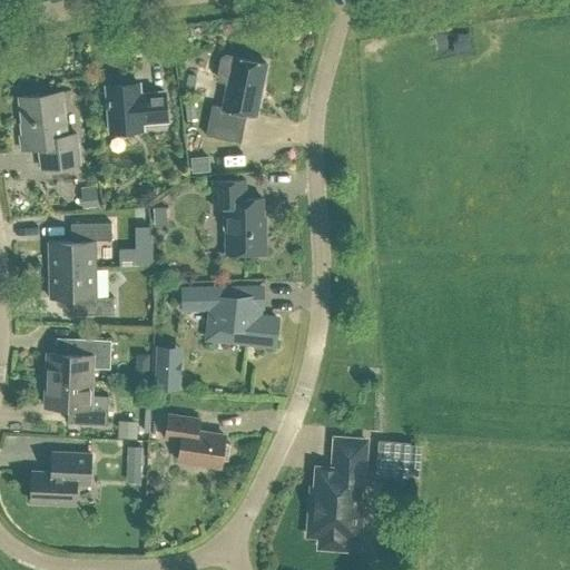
[(446,61),(472,59),(471,45),(445,46),(446,61)]
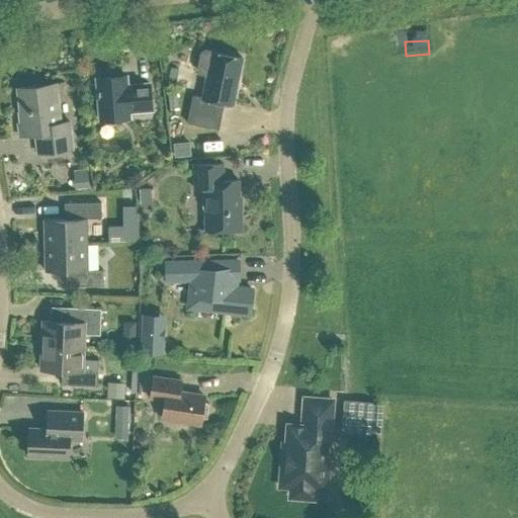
[(232,106),(242,60),(203,52),(201,53),(198,70),(201,75),(206,76),(202,99),(192,97),(187,124),(219,131),(222,118),(216,117),(218,103),(232,106)]
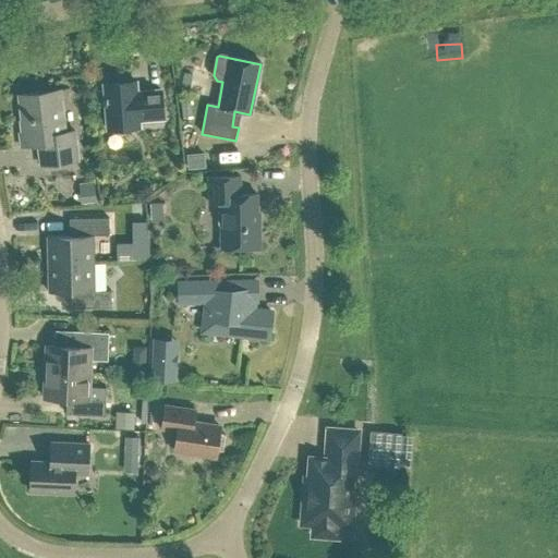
[(136,94),(135,83),(104,86),(105,100),(102,100),(104,105),(106,105),(108,131),(140,129),(138,122),(164,120),(161,92),(136,94)]
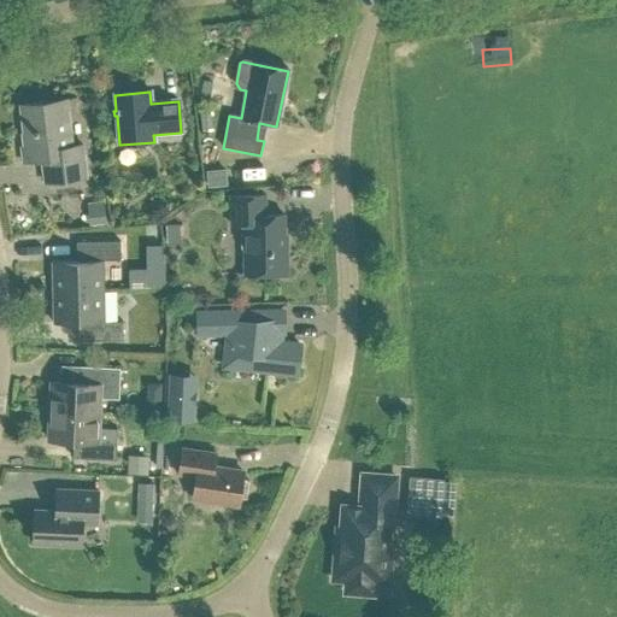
[(72,147),(66,101),(21,106),(25,147),(22,148),(24,164),(42,162),(45,184),(87,180),(82,146),(72,147)]
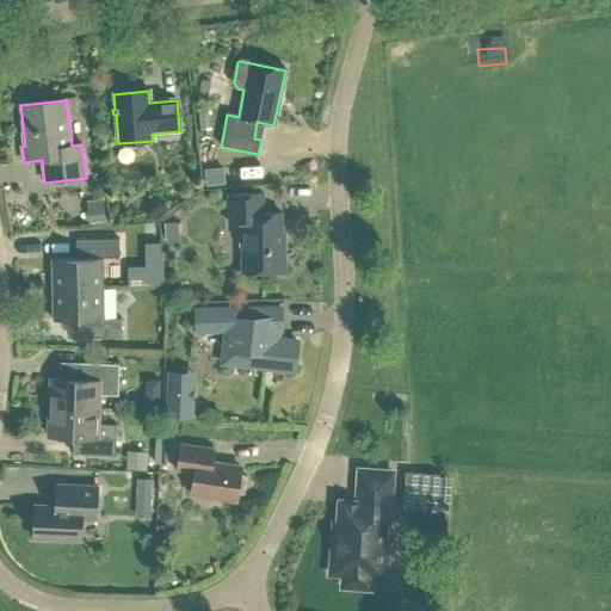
[(213,129),(210,109),(198,110),(202,130),(213,129)]
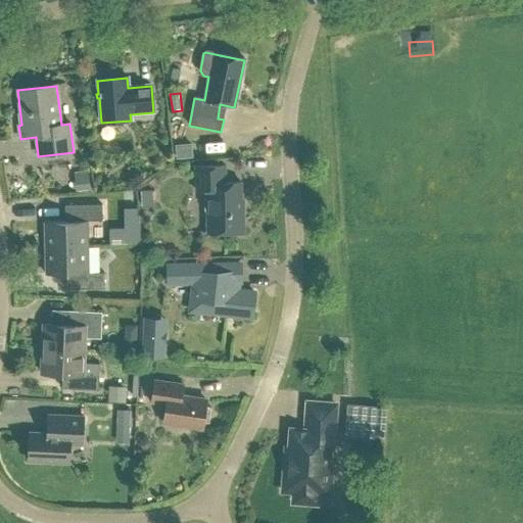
[(193,144),(177,146),(178,160),(194,158),(193,144)]
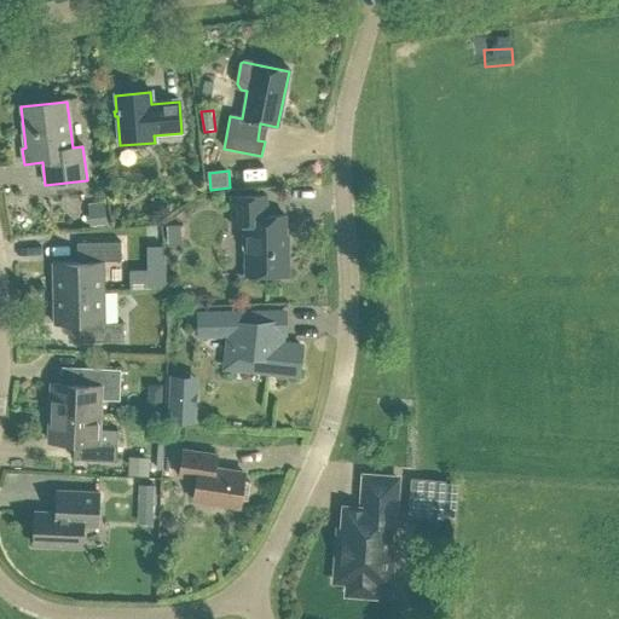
[(267,217),(267,197),(231,197),(232,226),(244,226),(246,277),(289,275),(289,249),(287,249),(285,217),(267,217)]
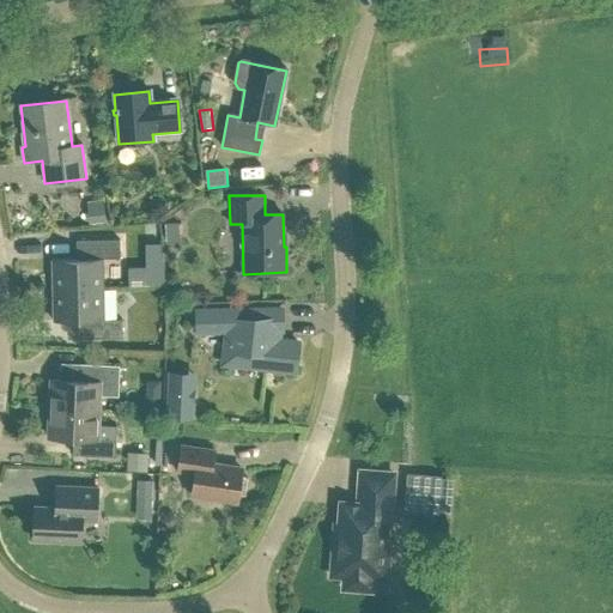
[(91,226),(109,224),(107,201),(89,204),(91,226)]
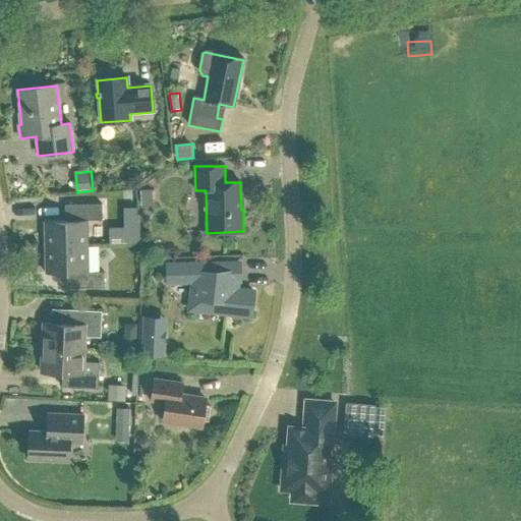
[(141,206),(160,205),(158,188),(140,189),(141,206)]
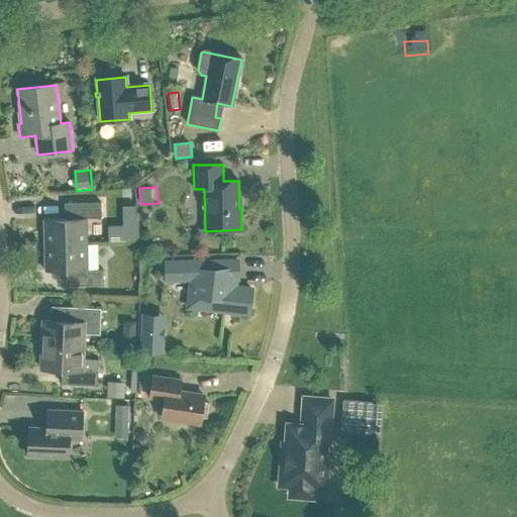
[(44,246),(87,245),(87,219),(101,219),(101,203),(65,204),(65,220),(43,220),(44,246)]
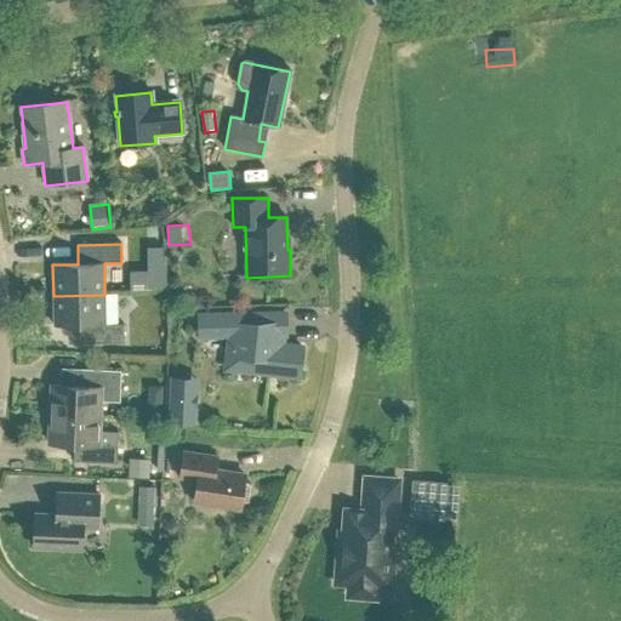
[(104,295),(53,296),(55,328),(79,326),(80,345),(124,343),(124,325),(106,325),(104,295)]
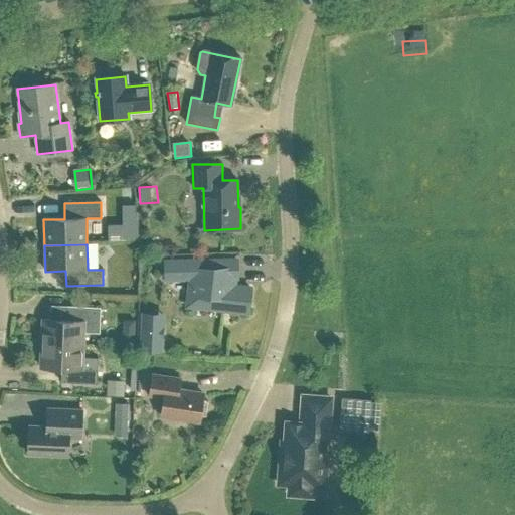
[(232,288),(233,278),(235,278),(235,262),(166,263),(166,280),(192,279),(191,287),(189,287),(187,306),(246,313),(249,290),(232,288)]
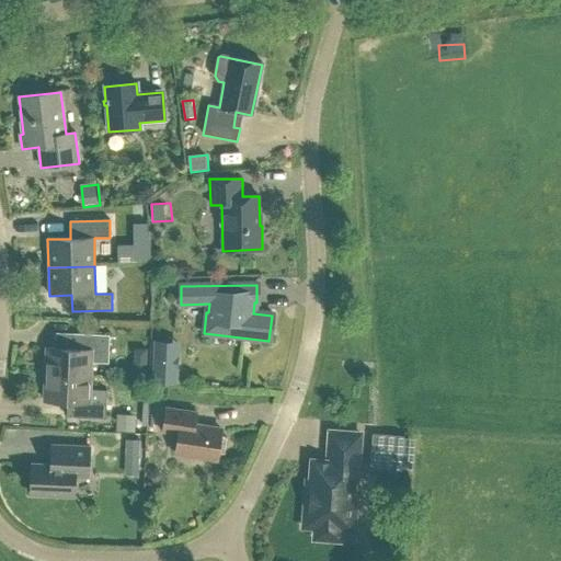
[(46,376),(90,377),(90,364),(107,364),(109,336),(56,334),(55,350),(47,348),(46,376)]
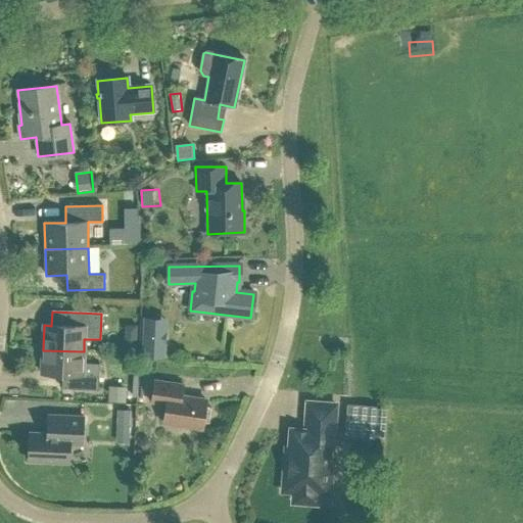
[(167,358),(168,318),(144,318),(143,358),(167,358)]
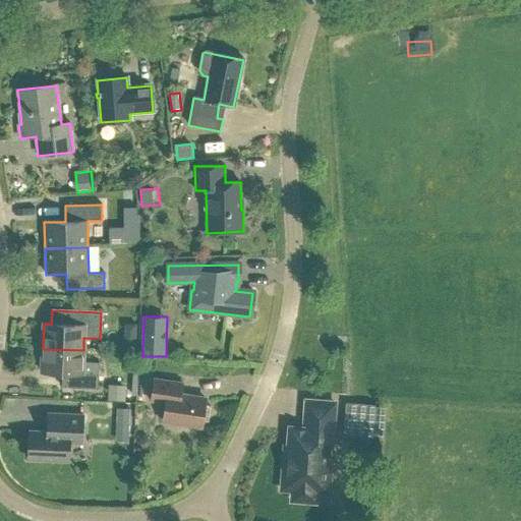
[(82,362),(83,350),(43,349),(42,373),(62,374),(62,389),(97,390),(99,362),(82,362)]
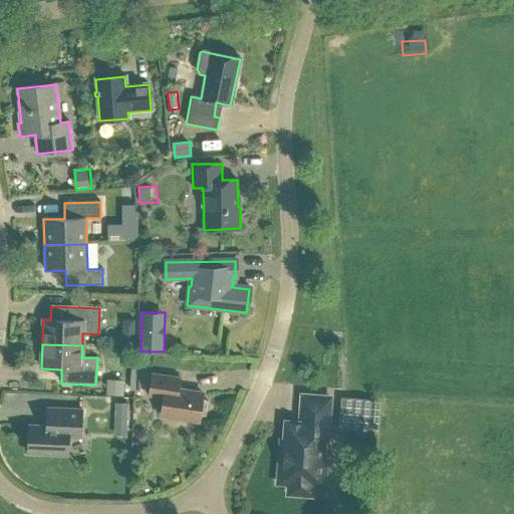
[(197,422),(198,417),(203,416),(206,402),(201,400),(202,395),(177,392),(179,378),(151,374),(147,397),(162,400),(159,416),(197,422)]
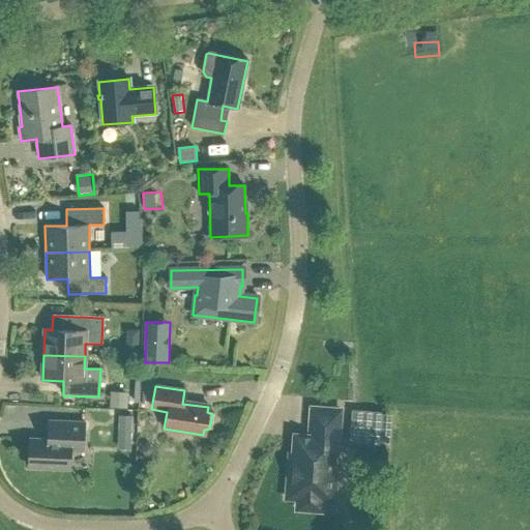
[(128,408),(128,391),(112,391),(112,408),(128,408)]
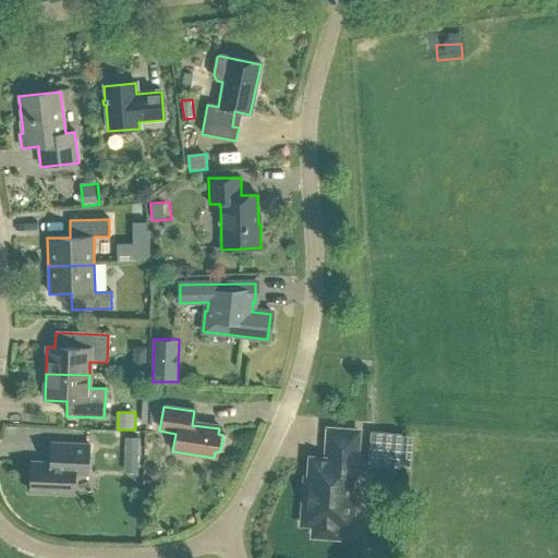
[(355,477),(359,438),(360,428),(329,426),(328,436),(326,461),(314,461),(311,495),(305,494),(303,525),(314,526),(314,533),(317,537),(335,538),(339,534),(339,528),(354,529),(356,495),(349,494),(350,477),(355,477)]
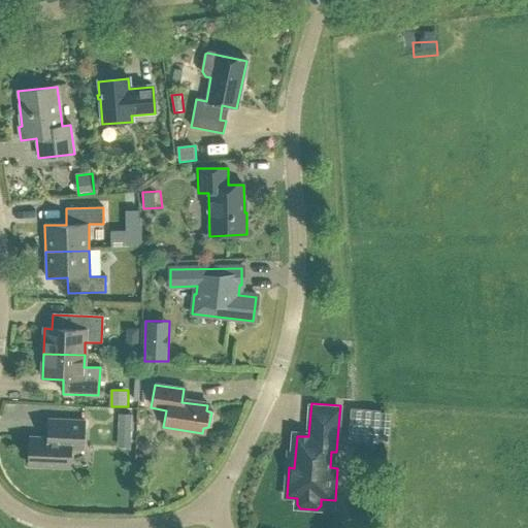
[(351,409),(348,441),(376,443),(380,411),(351,409)]
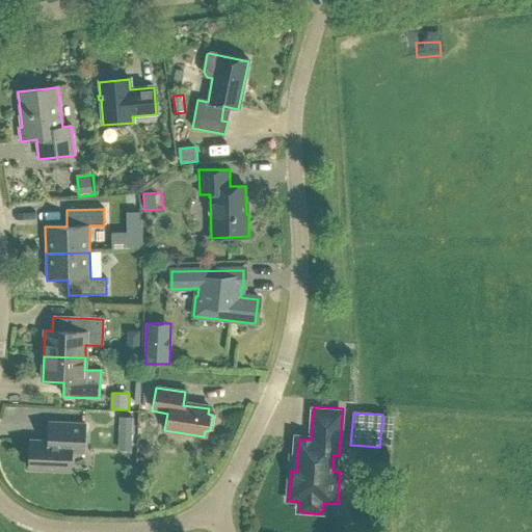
[(133,417),(121,417),(120,428),(132,429),(133,417)]
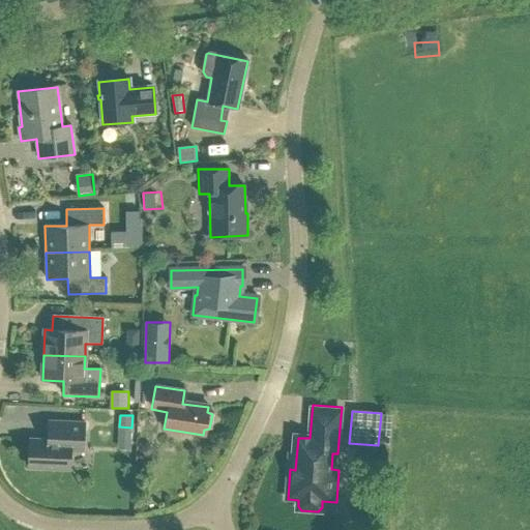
[(50,440),(31,439),(29,469),(70,470),(71,451),(84,452),(85,423),(51,421),(50,440)]
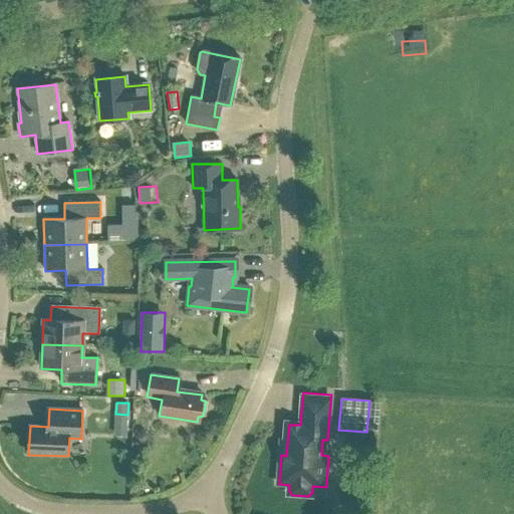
[(141,441),(143,441),(145,441),(146,440),(147,438),(147,437),(147,435),(146,434),(145,433),(143,432),(141,432),(140,433),(139,434),(138,435),(138,437),(138,438),(139,440),(140,441),(141,441)]
